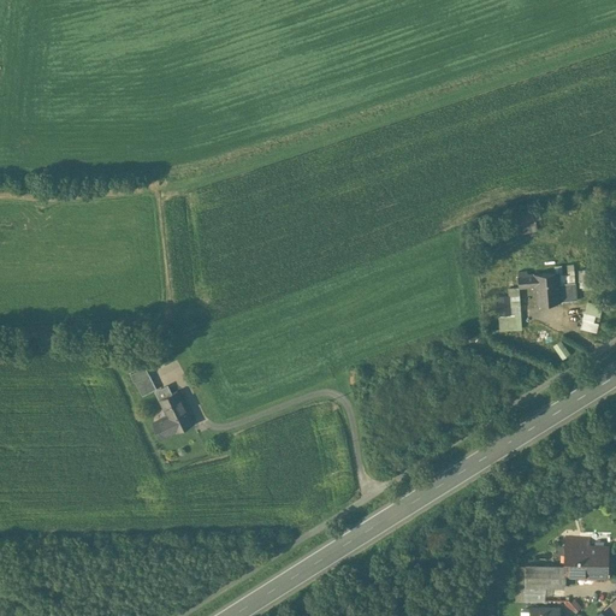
[(532,209),(513,213),(516,224),(534,220),(532,209)]
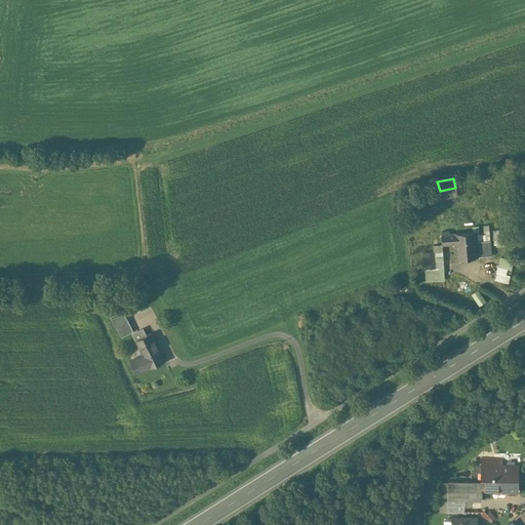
[(449,234),(441,235),(442,244),(456,243),(458,258),(477,256),(476,241),(475,232),(449,234)]
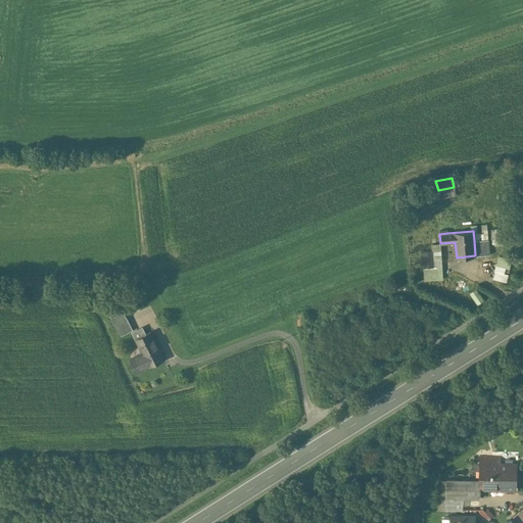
[(488,239),(474,240),(475,255),(489,254),(488,239)]
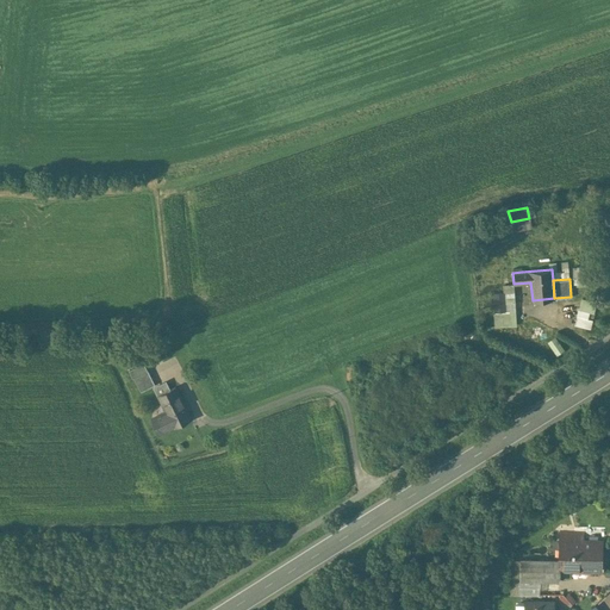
[(509,288),(499,288),(500,305),(510,305),(509,288)]
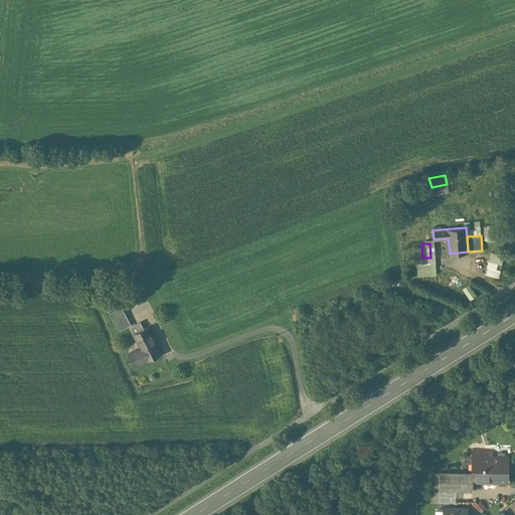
[(491,249),(485,273),(498,277),(505,253),(491,249)]
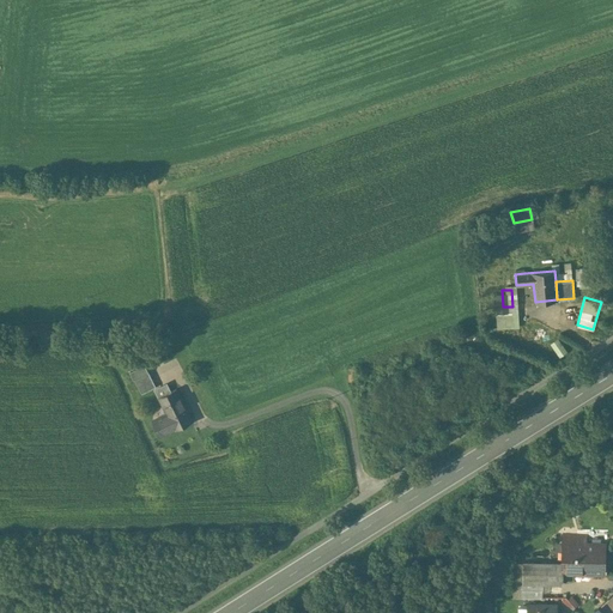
[(551,344),(560,356),(568,350),(558,338),(551,344)]
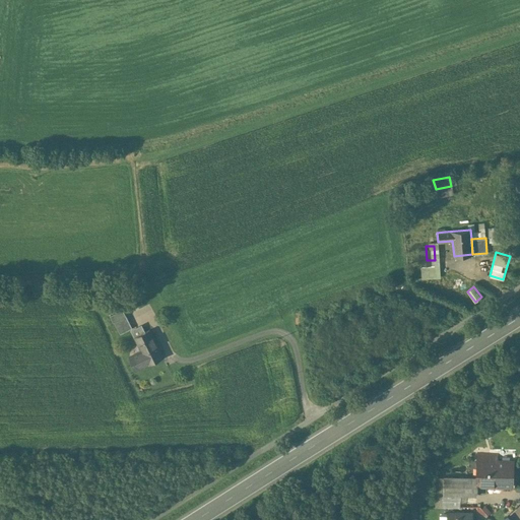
[(127,315),(115,321),(121,333),(133,327),(127,315)]
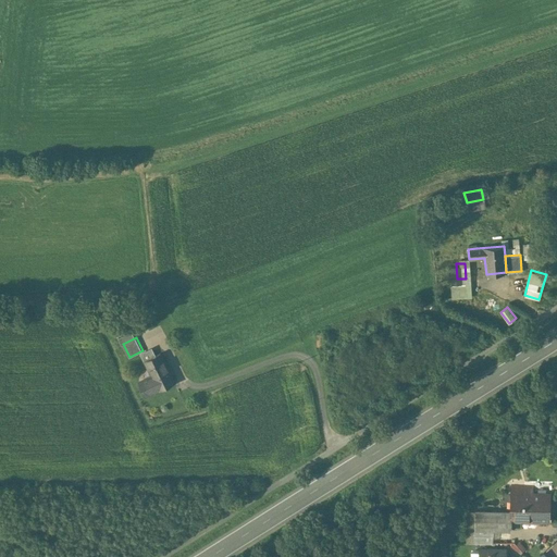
[(161,353),(155,356),(151,349),(141,354),(145,360),(151,375),(143,380),(149,394),(159,390),(159,391),(175,382),(161,353)]
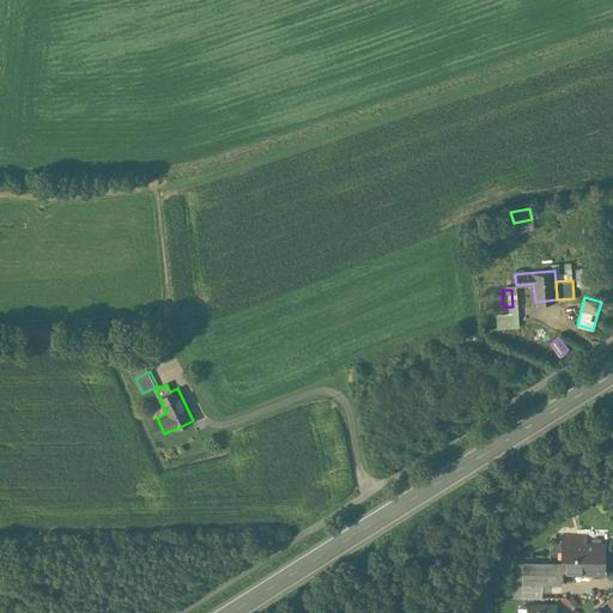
[(605,532),(563,532),(562,564),(562,572),(563,572),(604,572),(605,532)]
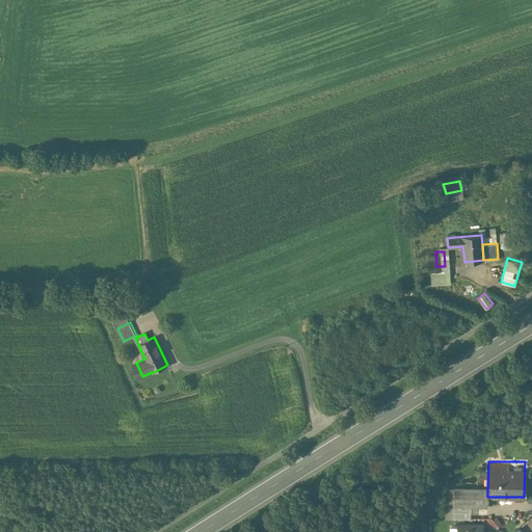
[(487,489),(454,488),(453,506),(488,507),(488,497),(487,497),(487,489)]
